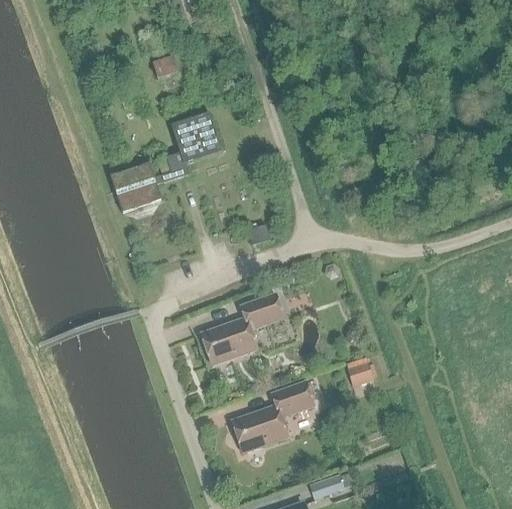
[(201,20),(194,0),(179,0),(188,24),(201,20)]
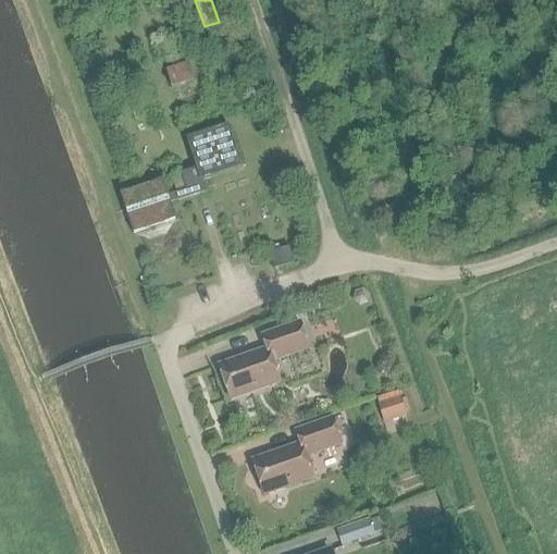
[(189,60),(168,66),(173,84),(195,77),(189,60)]
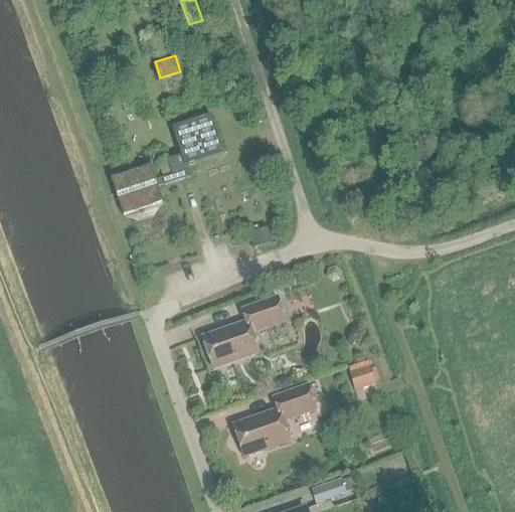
[(210,115),(172,128),(185,166),(223,154),(210,115)]
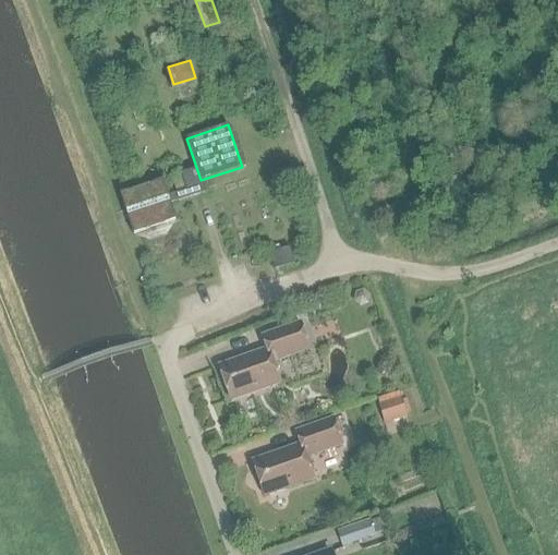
[(176,217),(162,177),(120,191),(133,231),(176,217)]
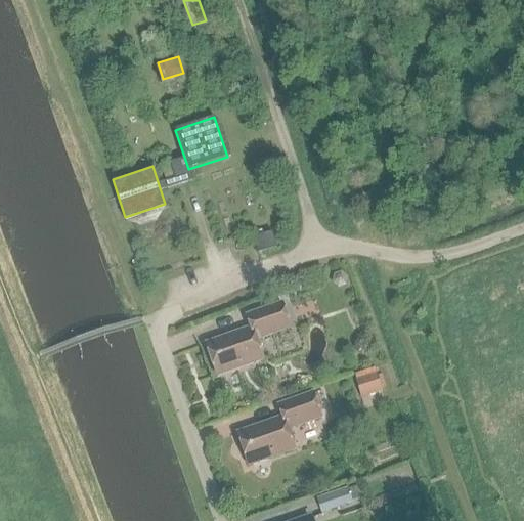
[(257,251),(275,246),(271,231),(254,235),(257,251)]
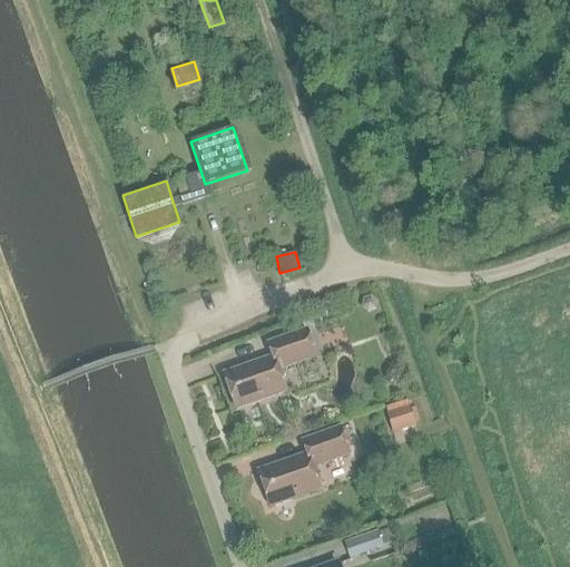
[(235,406),(286,388),(278,365),(315,353),(306,326),(267,340),(273,353),(224,371),(235,406)]
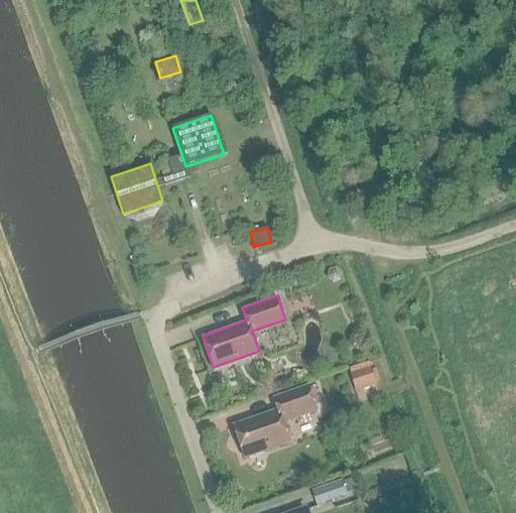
[(353,381),(355,390),(376,384),(376,383),(379,382),(374,367),(372,368),(371,366),(350,372),(351,374),(347,376),(349,382),(353,381)]
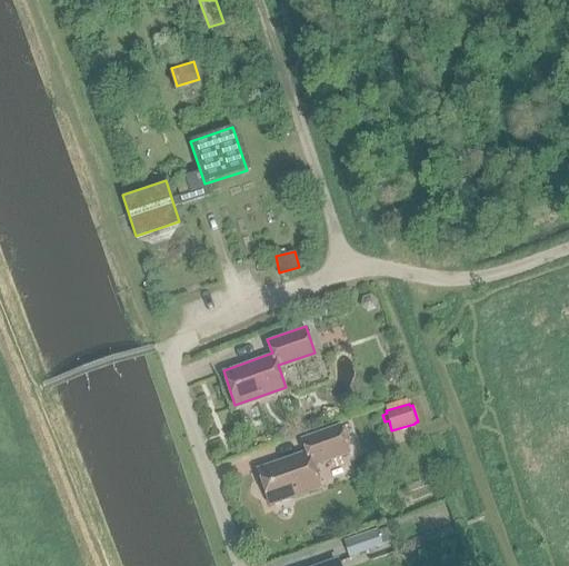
[(269,502),(319,484),(311,463),(348,449),(339,424),(301,437),(306,450),(257,467),(269,502)]
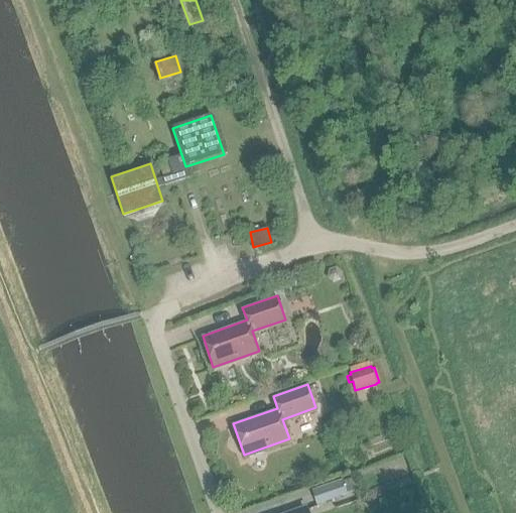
[(390,482),(409,475),(402,456),(383,463),(390,482)]
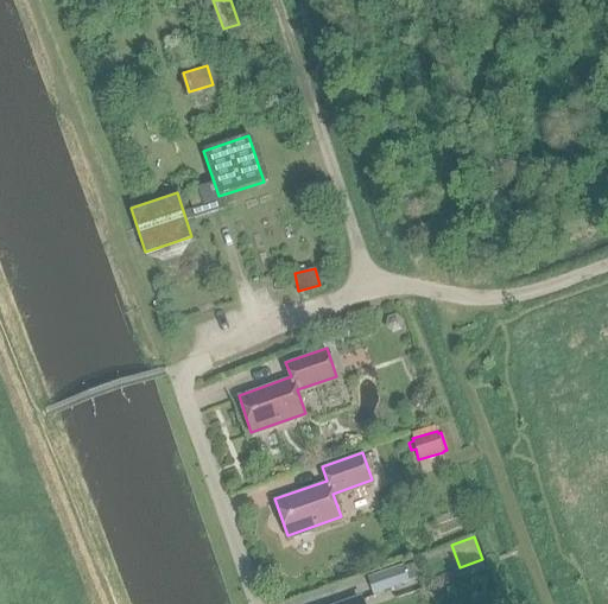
[(404,564),(368,576),(373,592),(410,580),(409,578),(419,574),(416,563),(405,566),(404,564)]
